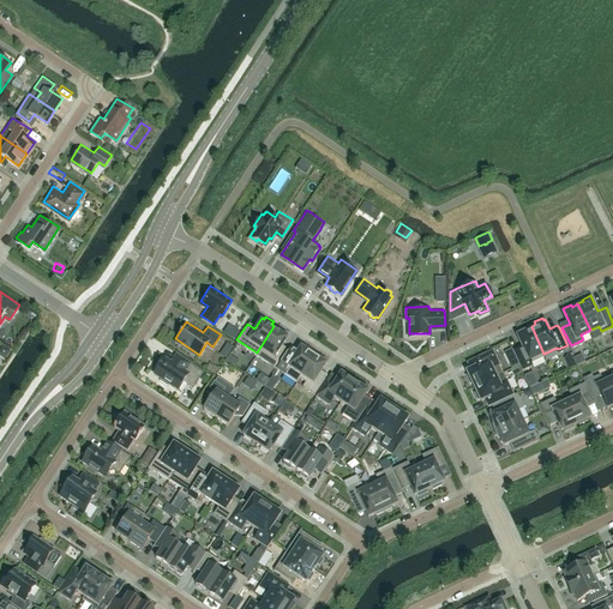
[(277,327),(274,326),(257,353),(276,366),(287,350),(280,345),(287,335),(284,333),(287,330),(278,325),(277,327)]
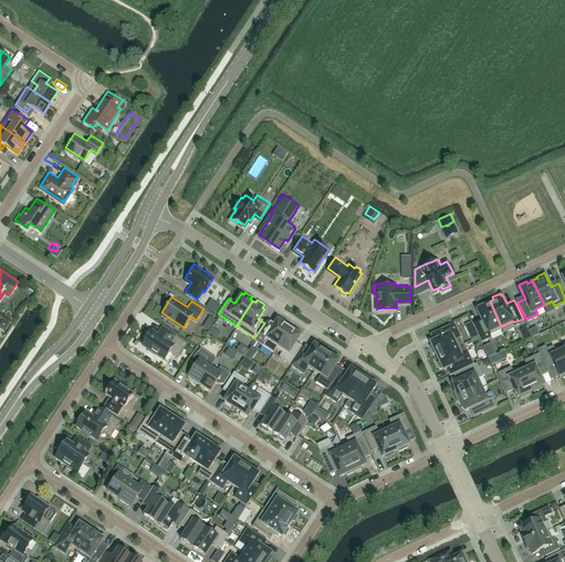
[(480,315),(472,320),(473,322),(481,339),(490,334),(489,332),(501,326),(490,301),(485,302),(484,301),(477,304),(478,306),(477,306),(480,315)]
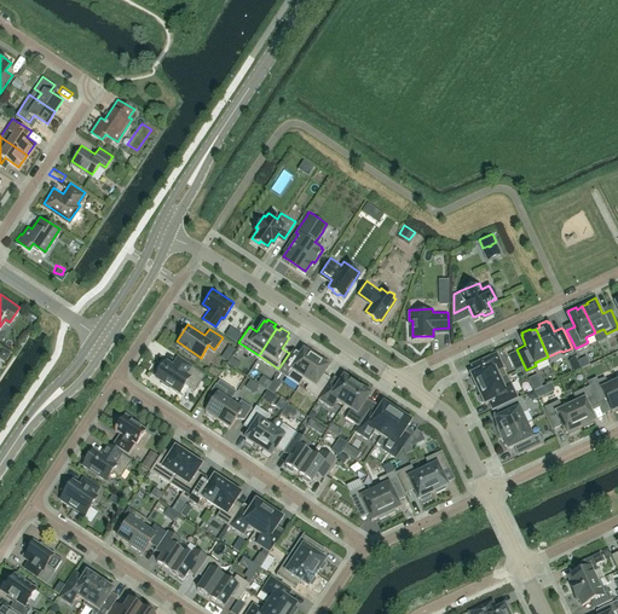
[(289,353),(278,369),(299,382),(302,377),(317,355),(304,347),(301,351),(294,346),(289,353)]
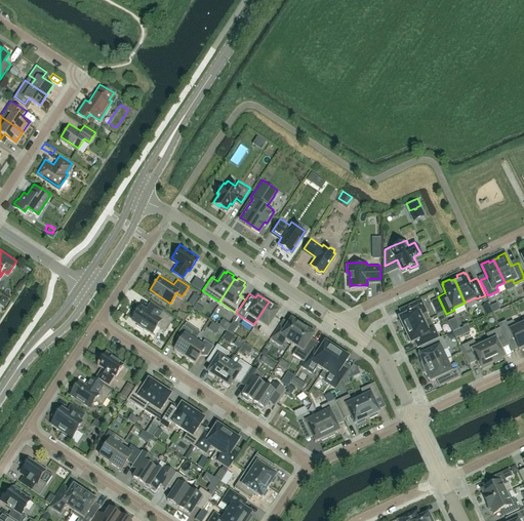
[(405,328),(431,317),(421,297),(402,307),(404,313),(399,315),(400,317),(398,318),(402,326),(403,325),(405,328)]
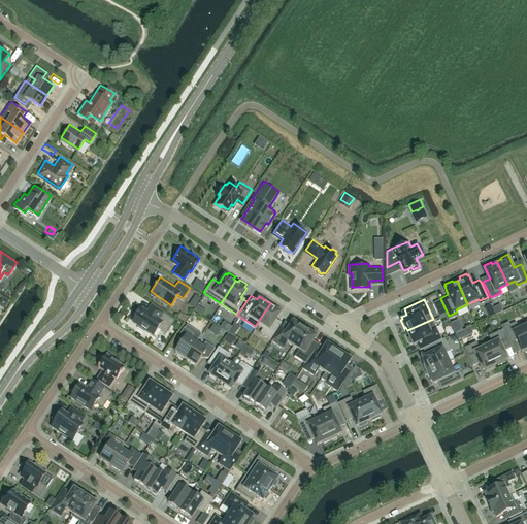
[(142,305),(139,309),(138,310),(136,309),(132,317),(134,318),(133,319),(138,323),(137,325),(144,329),(145,328),(154,333),(160,324),(167,329),(174,318),(164,310),(152,302),(147,308),(142,305)]
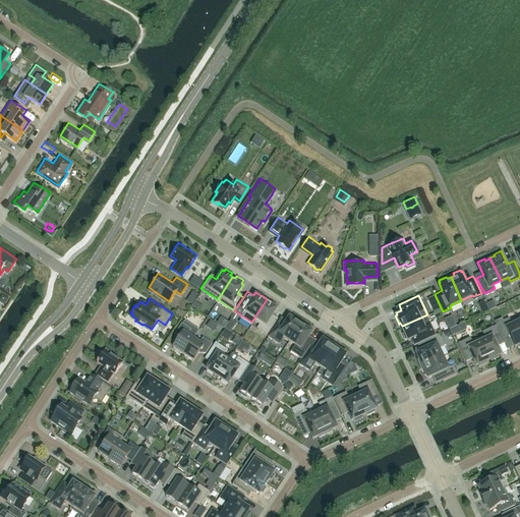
[(277,306),(267,299),(254,318),(260,322),(256,326),(267,332),(276,319),(271,316),(277,306)]
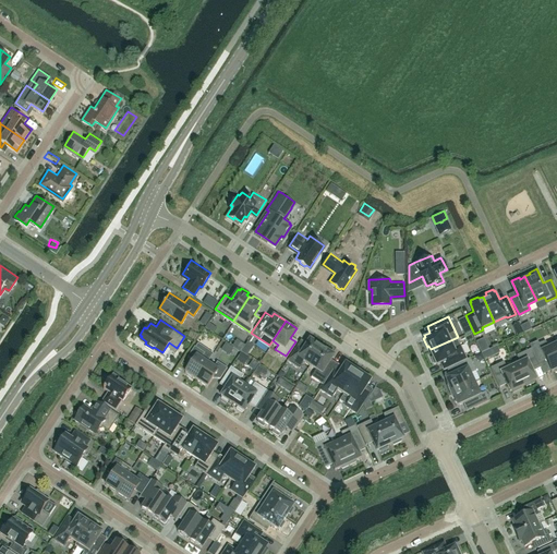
[(310,362),(322,345),(319,344),(321,341),(313,336),(312,338),(310,337),(304,345),(303,345),(298,341),(287,358),(299,365),(304,359),(310,362)]
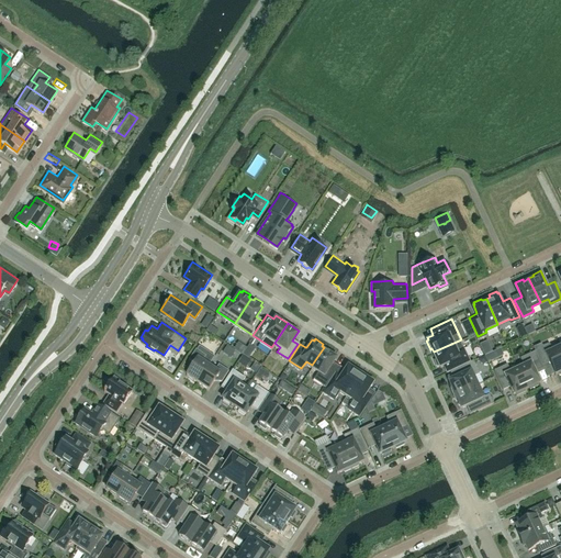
[(461,339),(434,352),(436,356),(434,357),(437,364),(439,363),(440,365),(446,361),(449,369),(458,365),(460,368),(475,361),(473,357),(470,359),(461,339)]
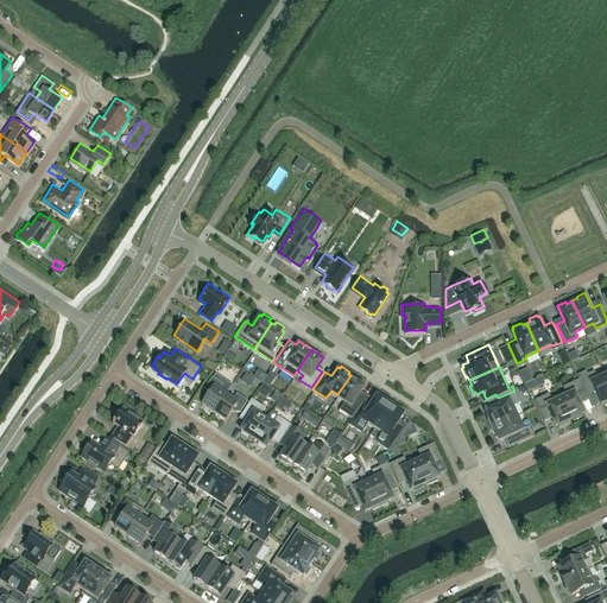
[(606,372),(598,375),(594,367),(587,370),(586,368),(577,372),(580,376),(587,392),(595,388),(601,401),(605,400),(605,402),(606,401),(606,372)]
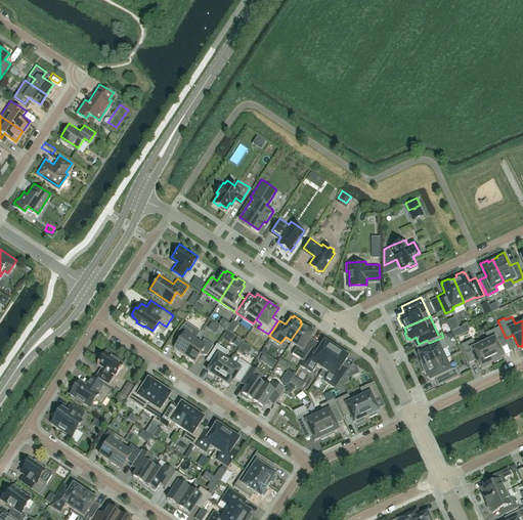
[(184,353),(195,336),(189,332),(192,329),(182,322),(176,333),(181,336),(174,346),(184,353)]
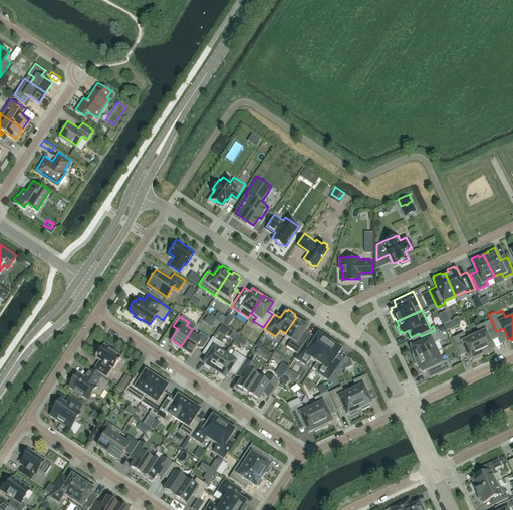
[(213,325),(229,342),(234,338),(242,347),(250,340),(242,331),(237,336),(227,326),(230,324),(222,316),(213,325)]
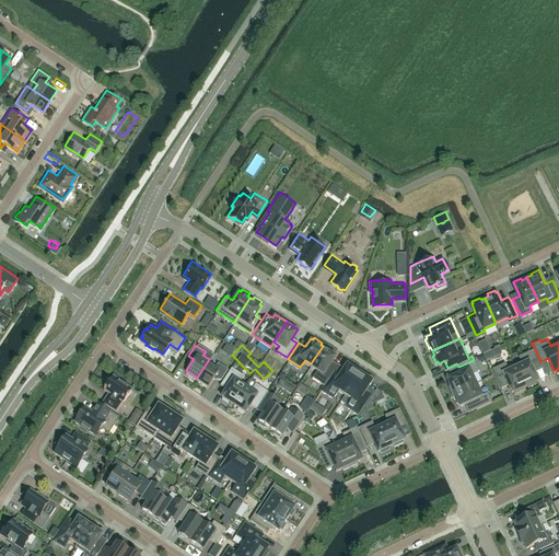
[(323,346),(311,363),(317,368),(312,374),(325,383),(336,366),(335,367),(330,363),(329,361),(335,354),(333,352),(334,350),(326,346),(325,347),(323,346)]
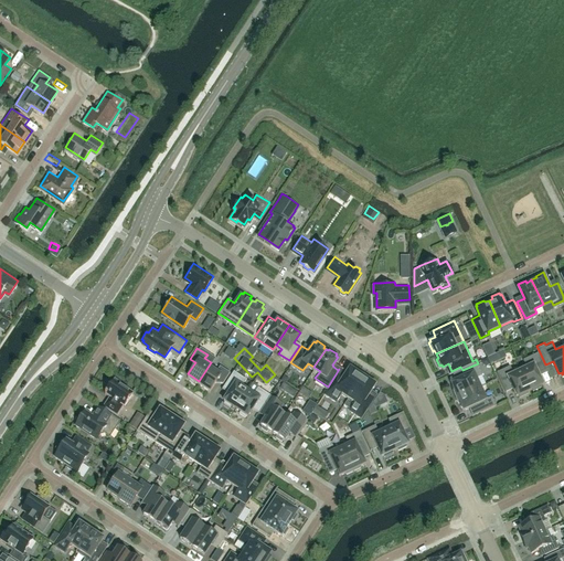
[(546,367),(545,364),(539,350),(523,357),(527,363),(525,366),(520,368),(530,388),(532,385),(533,388),(541,384),(540,382),(543,381),(538,371),(546,367)]
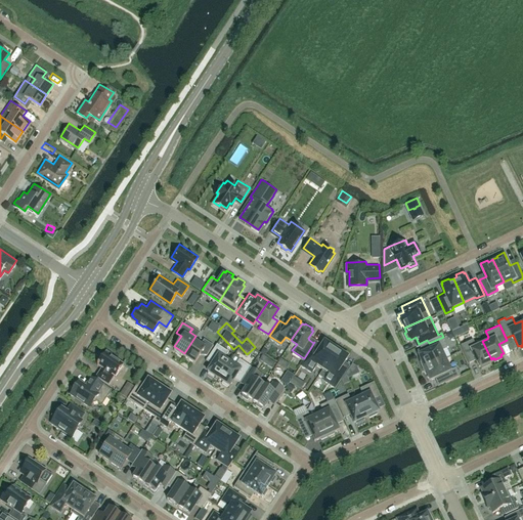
[(195,336),(184,353),(194,360),(202,349),(207,353),(213,343),(204,336),(202,340),(195,336)]
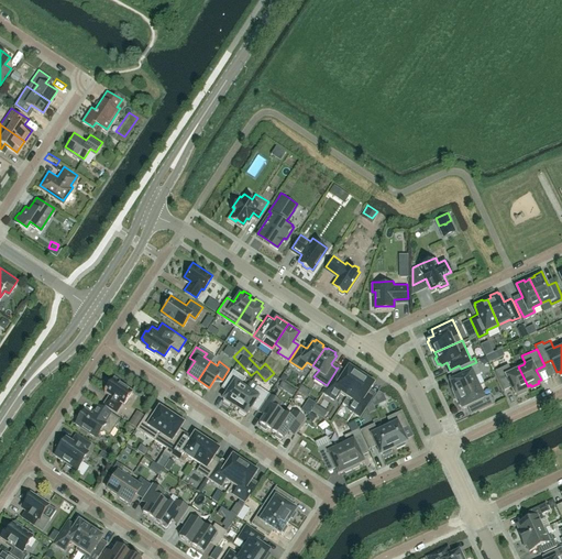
[(476,362),(461,369),(462,373),(450,379),(451,386),(454,393),(477,382),(474,374),(481,371),(476,362)]
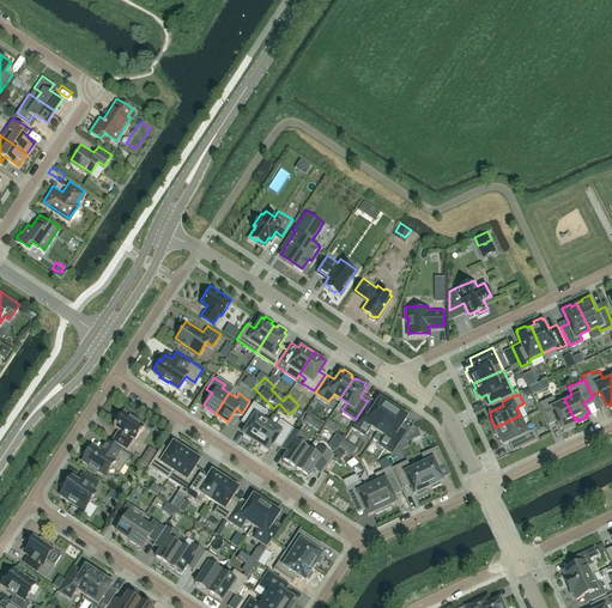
[(575,420),(564,399),(558,402),(553,394),(539,400),(549,419),(553,417),(556,418),(561,426),(563,425),(564,427),(573,424),(571,421),(575,420)]
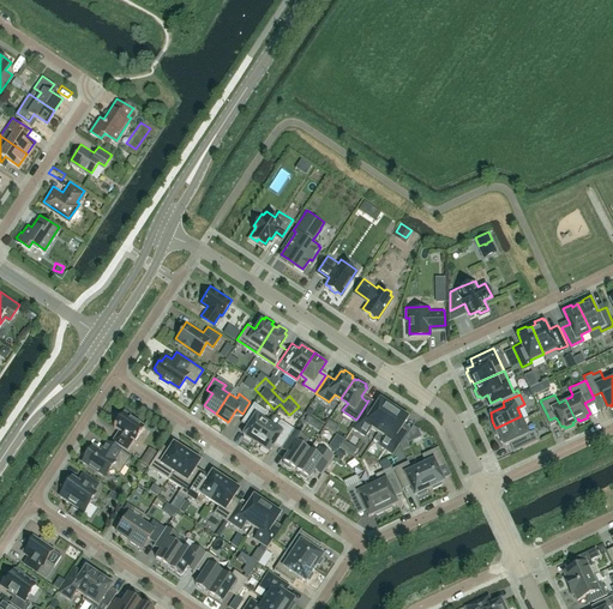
[(368,401),(356,420),(353,426),(364,433),(366,432),(371,424),(378,429),(394,405),(389,402),(389,398),(384,396),(382,397),(380,396),(373,406),(367,403),(370,401),(368,401)]
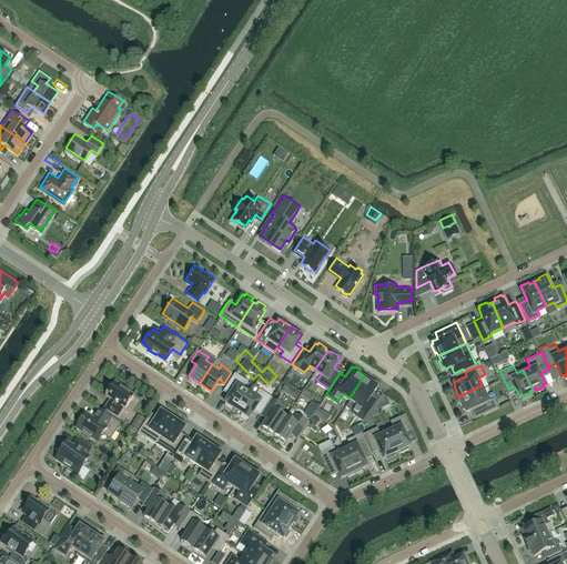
[(236,408),(249,390),(243,385),(247,379),(235,370),(224,386),(230,390),(230,392),(224,400),(226,401),(225,402),(231,406),(232,404),(236,408)]
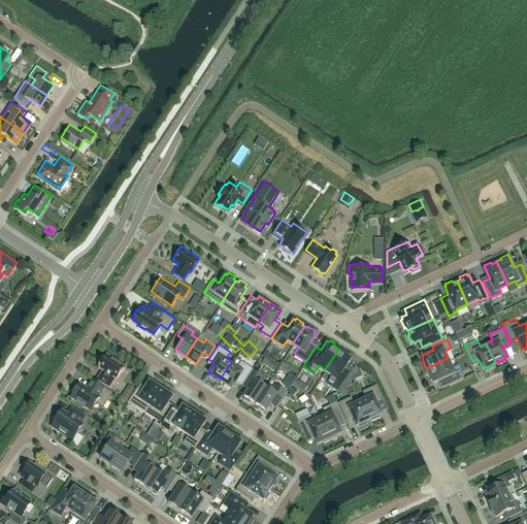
[(325,369),(321,375),(327,380),(328,383),(337,389),(350,369),(344,365),(351,357),(350,356),(350,354),(346,351),(343,352),(338,349),(325,369)]
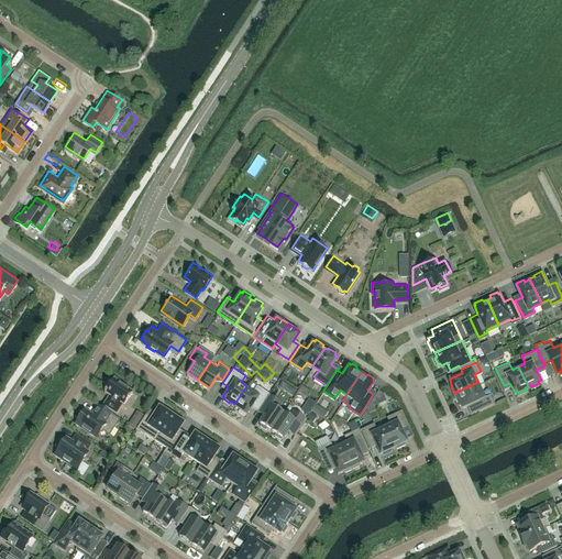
[(119,380),(120,377),(114,374),(105,388),(110,393),(109,395),(103,402),(117,409),(122,401),(124,402),(133,388),(119,380)]
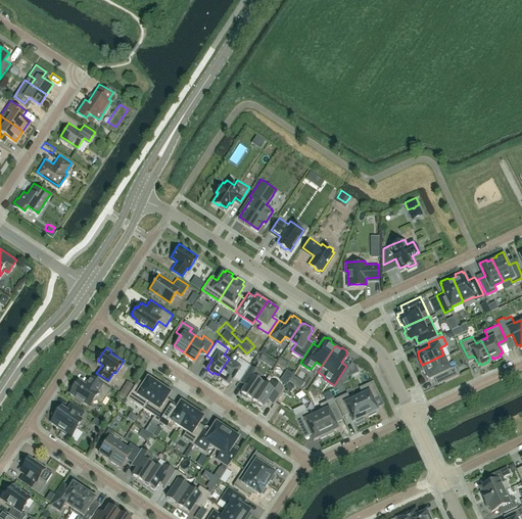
[(443,355),(422,365),(425,371),(429,377),(441,371),(445,379),(459,372),(456,364),(449,367),(443,355)]
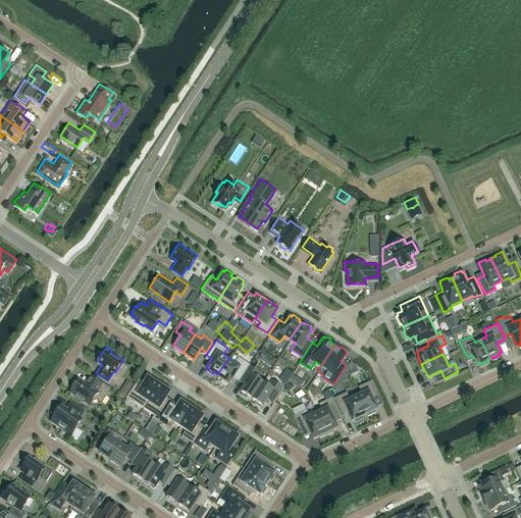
[(235,362),(228,358),(217,374),(222,377),(221,378),(226,382),(227,380),(228,381),(233,374),(236,374),(241,377),(250,363),(250,362),(239,355),(235,362)]
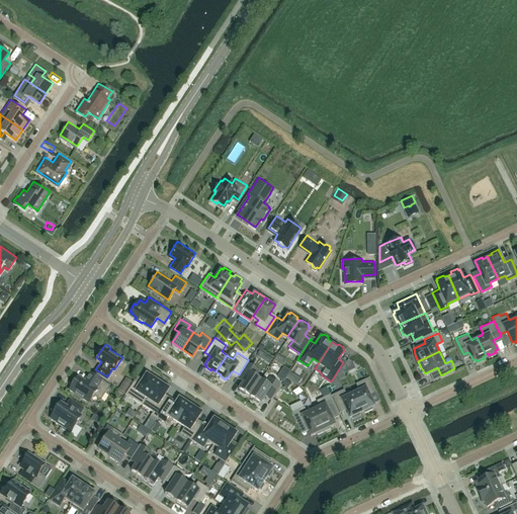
[(248,360),(239,374),(238,375),(243,379),(239,387),(240,388),(239,389),(245,393),(246,391),(250,394),(262,375),(256,371),(259,367),(248,360)]
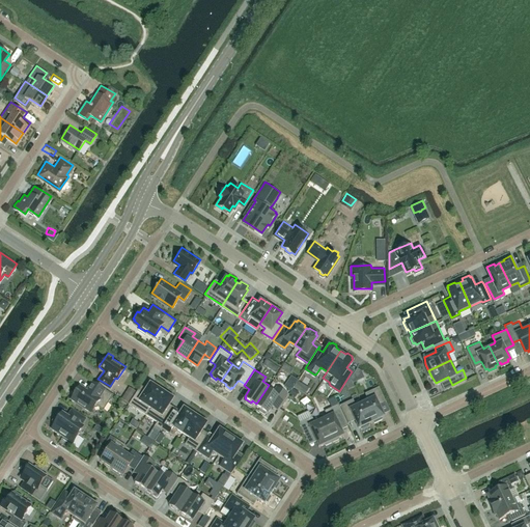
[(92,380),(87,388),(80,384),(78,387),(76,386),(72,392),(74,393),(72,396),(91,410),(94,405),(99,404),(103,407),(112,393),(92,380)]
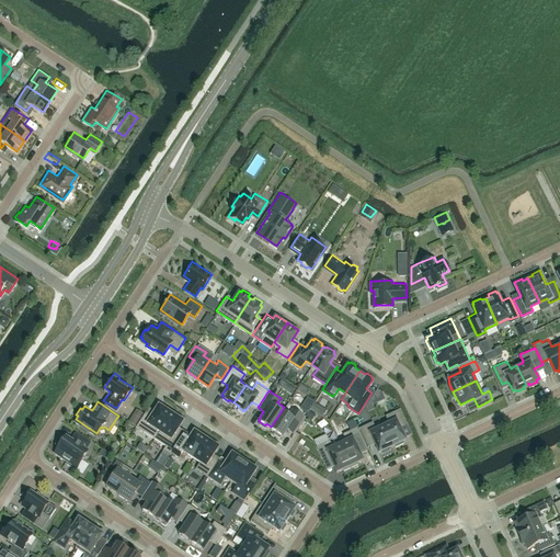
[(155,436),(171,411),(166,408),(167,406),(161,401),(160,404),(159,402),(151,415),(145,410),(136,424),(155,436)]
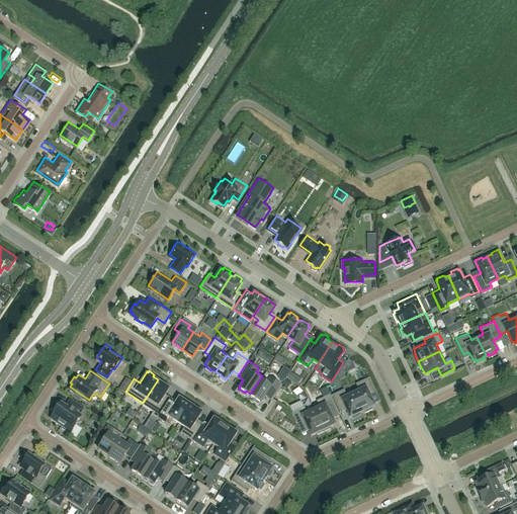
[(267,379),(262,375),(250,394),(254,397),(253,398),(258,402),(259,400),(261,401),(265,395),(271,398),(281,382),(270,375),(267,379)]
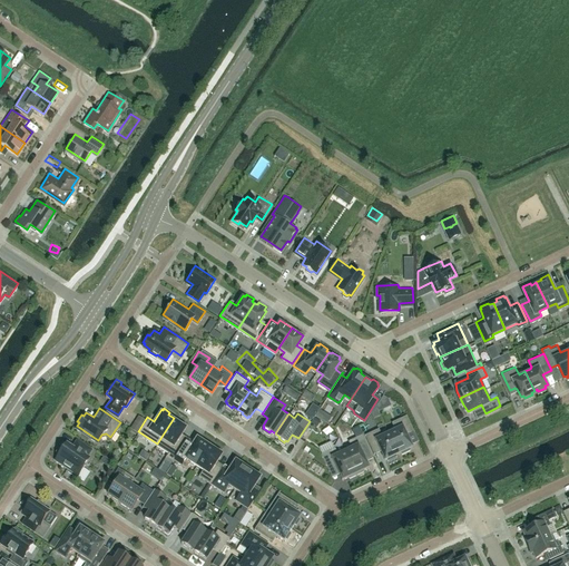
[(395,428),(389,431),(399,450),(401,449),(402,451),(410,447),(410,446),(411,445),(406,433),(414,429),(406,413),(392,420),(395,428)]
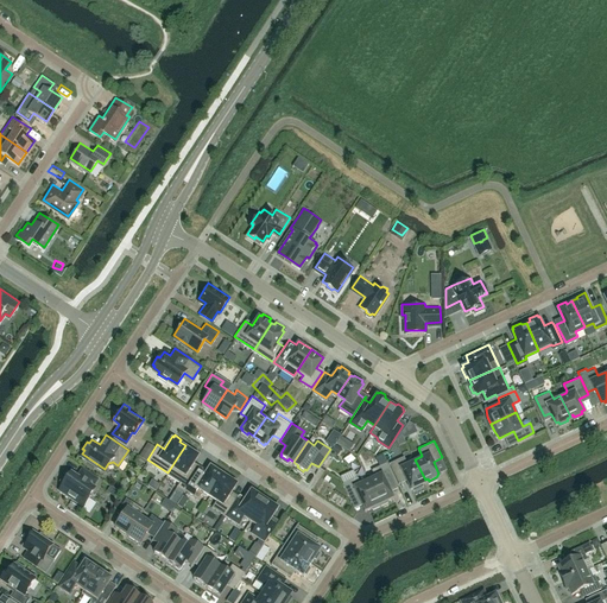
[(185,445),(168,473),(179,480),(177,484),(184,489),(185,487),(196,471),(189,467),(198,454),(197,452),(198,451),(191,446),(190,449),(185,445)]
